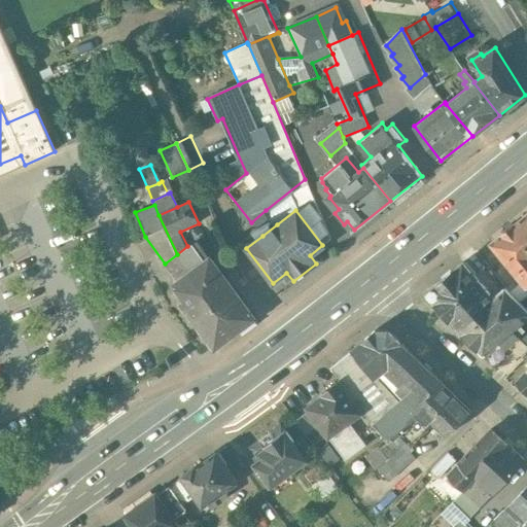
[(266,210),(251,222),(262,236),(277,224),(266,210)]
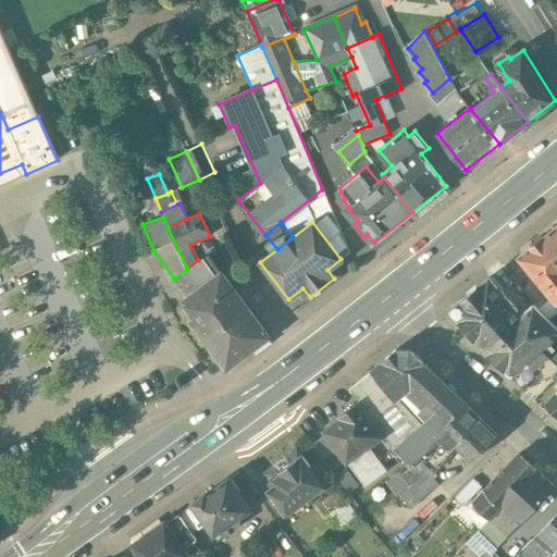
[(556,224),(541,238),(556,257),(556,224)]
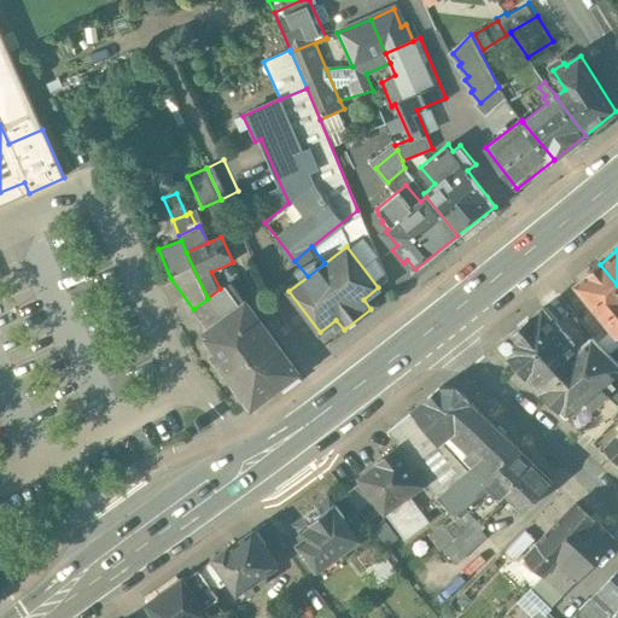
[(617,285),(600,264),(575,285),(617,337),(617,336),(617,285)]
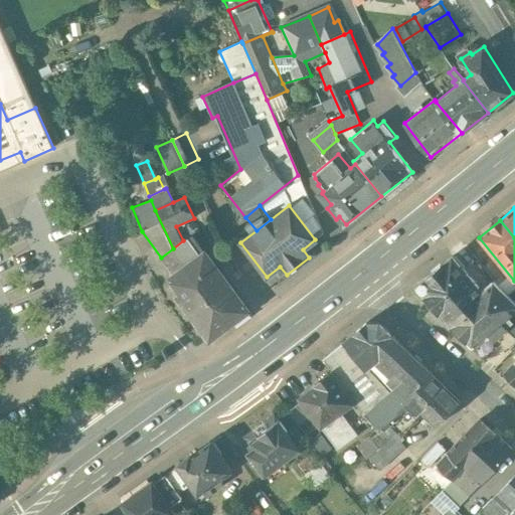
[(249,312),(204,251),(198,256),(185,239),(183,240),(173,248),(231,326),(249,312)]
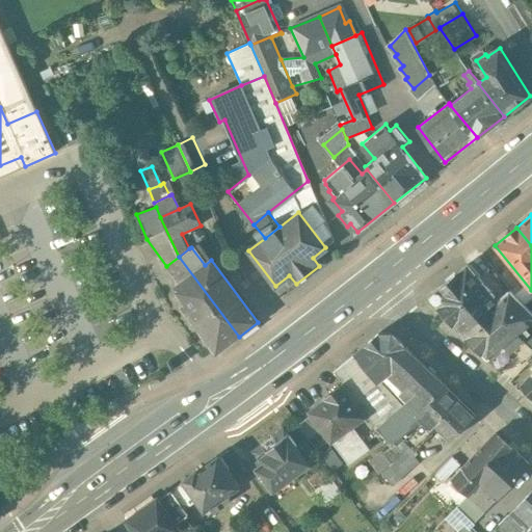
[(239,337),(179,257),(166,266),(179,284),(176,286),(187,300),(182,303),(217,352),(239,338),(239,337)]
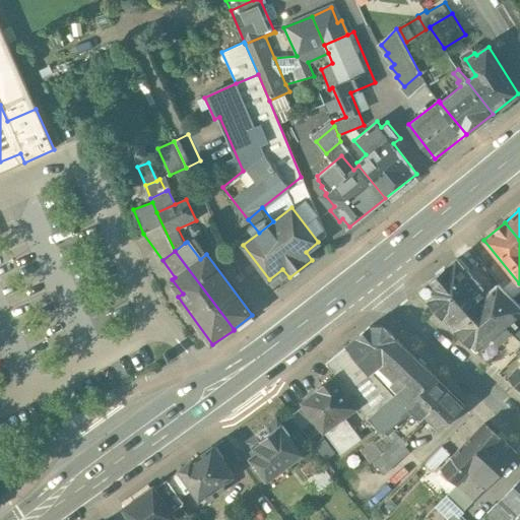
[(486,294),(457,258),(425,284),(425,295),(450,326),(476,348),(493,337),(499,343),(511,332),(519,340),(519,303),(500,282),(486,294)]
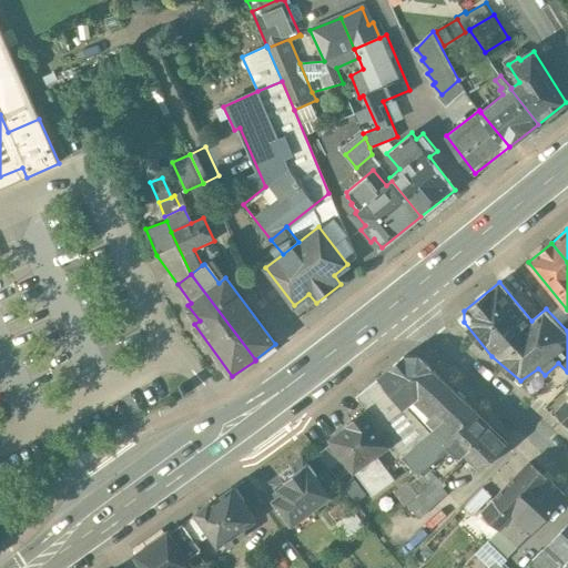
[(475,411),(417,356),(406,355),(379,377),(404,408),(415,399),(432,416),(436,412),(445,421),(456,430),(475,411)]
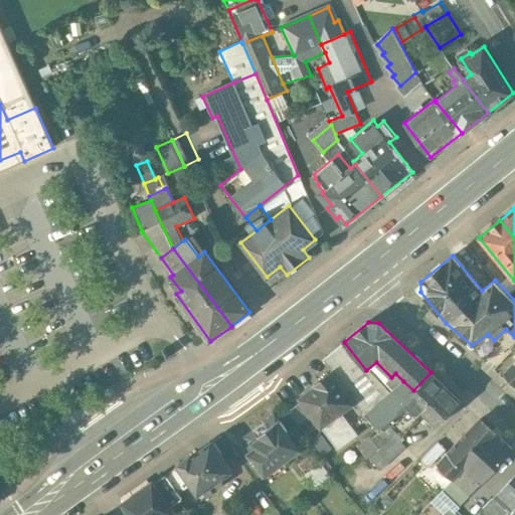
[(376,362),(366,370),(344,342),(329,354),(370,408),(403,381),(395,373),(391,377),(376,362)]
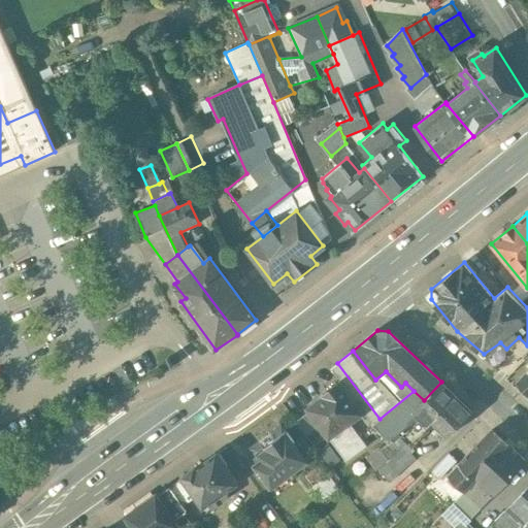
[(527,370),(518,382),(519,383),(517,386),(525,394),(527,391),(527,370)]
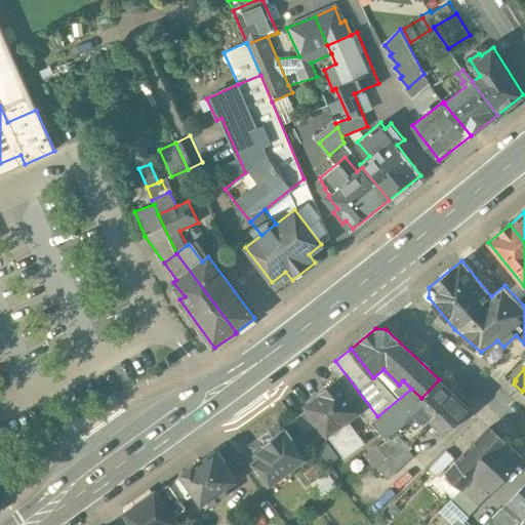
[(362,409),(338,378),(319,394),(320,395),(306,406),(327,435),(327,436),(348,420),(362,409)]
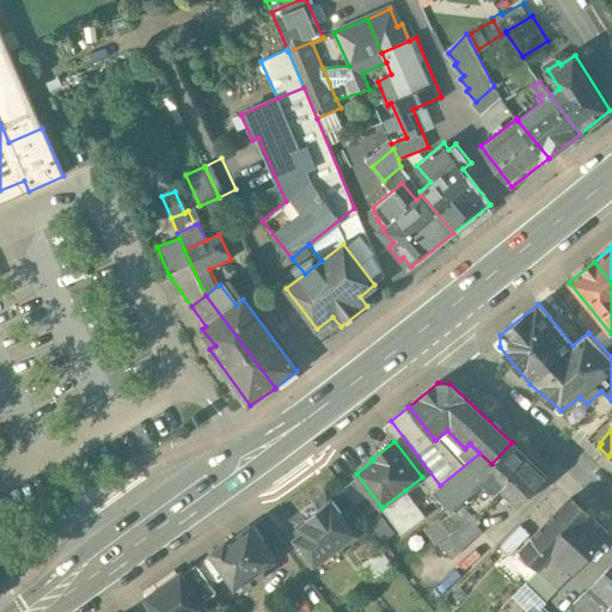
[(548,477),(512,442),(491,464),(479,476),(487,483),(464,503),(469,509),(472,506),(481,514),(497,499),(495,491),(500,487),(520,506),(524,502),(528,507),(538,496),(534,491),(548,477)]
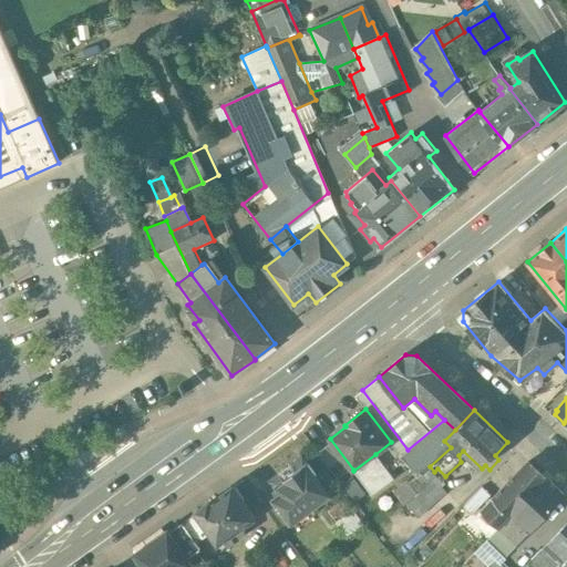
[(444,420),(408,450),(423,471),(430,466),(451,447),(444,441),(455,430),(444,420)]
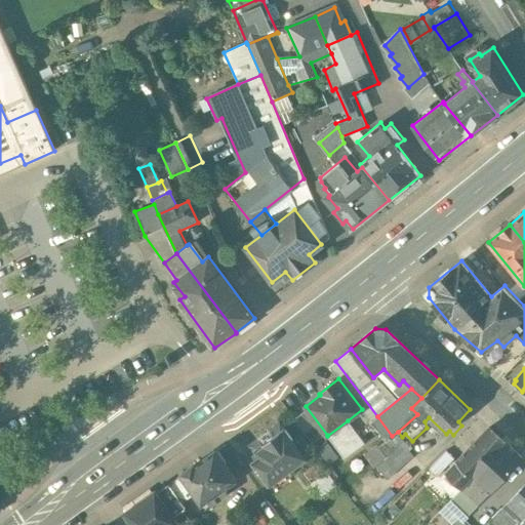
[(322,436),(305,411),(293,419),(312,444),(322,436)]
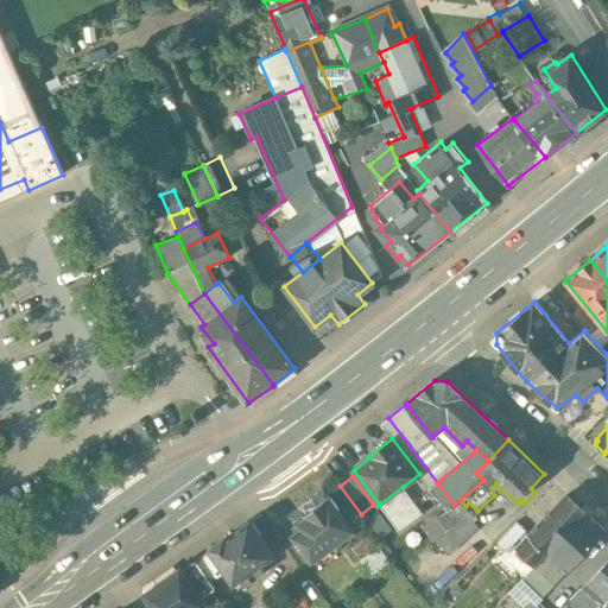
[(70,491),(75,496),(92,485),(88,479),(70,491)]
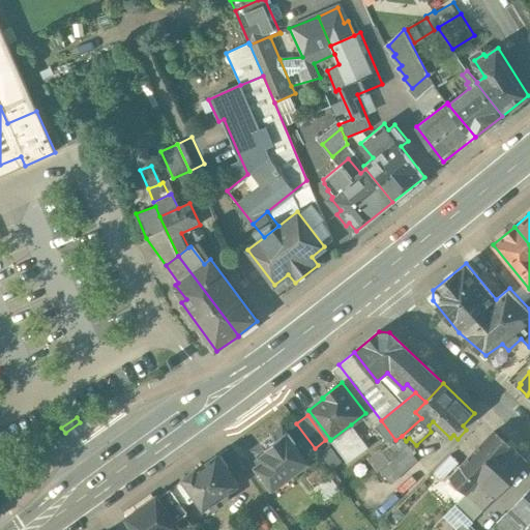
[(369,448),(351,424),(330,440),(348,464),(369,448)]
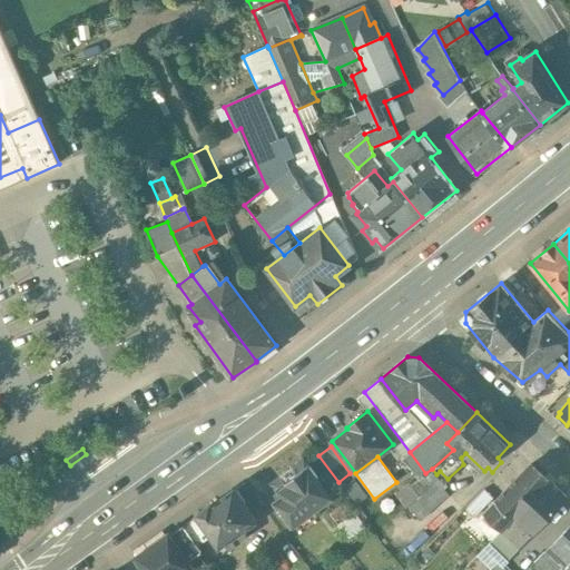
[(332,498),(303,459),(271,483),(281,497),(273,503),(292,528),(332,498)]
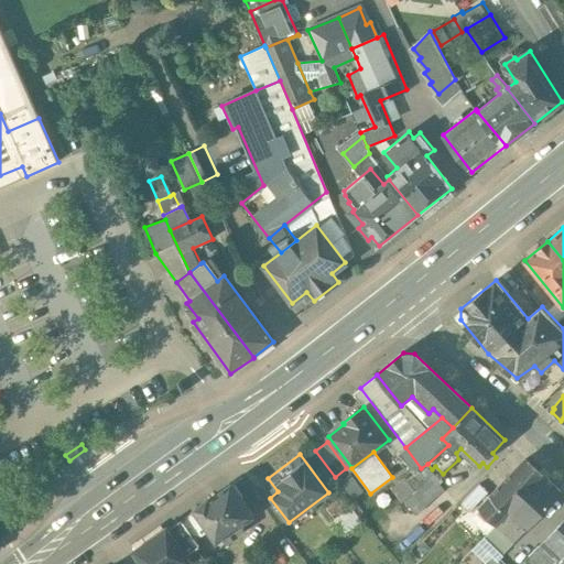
[(525,459),(479,508),(497,524),(543,476),(525,459)]
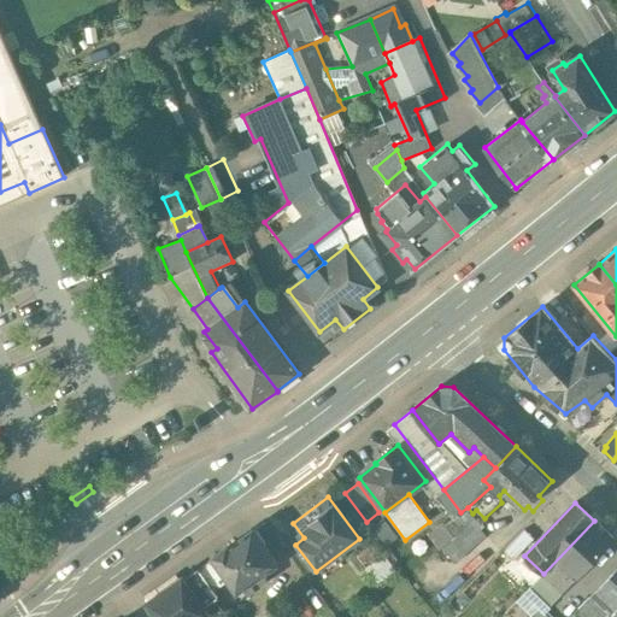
[(485,534),(472,521),(453,539),(464,552),(485,534)]
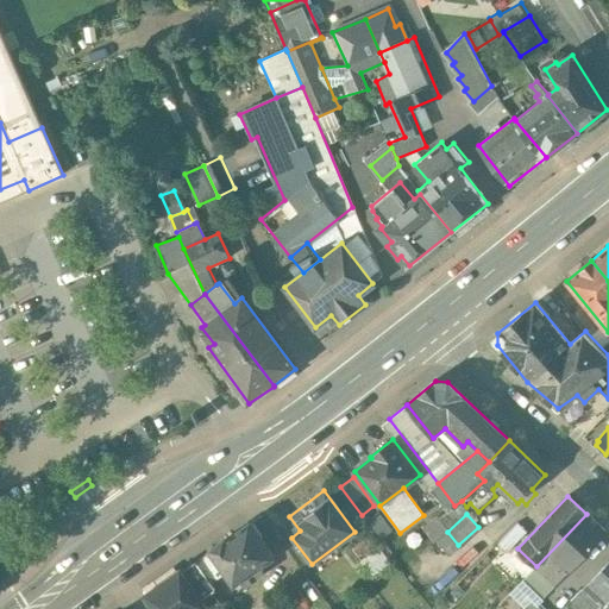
[(586,514),(537,566),(556,585),(606,532),(586,514)]
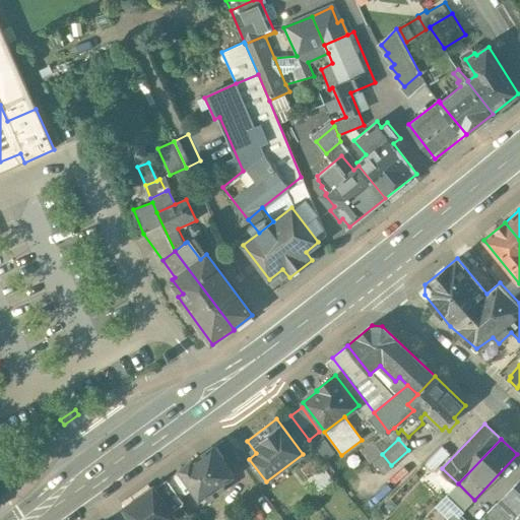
[(442,446),(426,464),(434,471),(450,454),(442,446)]
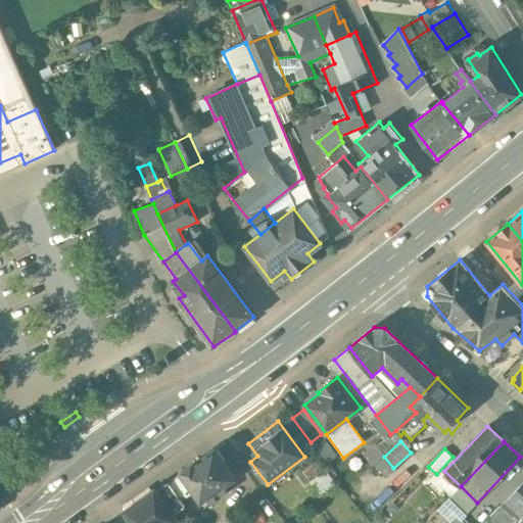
[(235,478),(214,449),(196,462),(195,461),(180,472),(201,502),(207,497),(211,503),(227,491),(224,486),(235,478)]
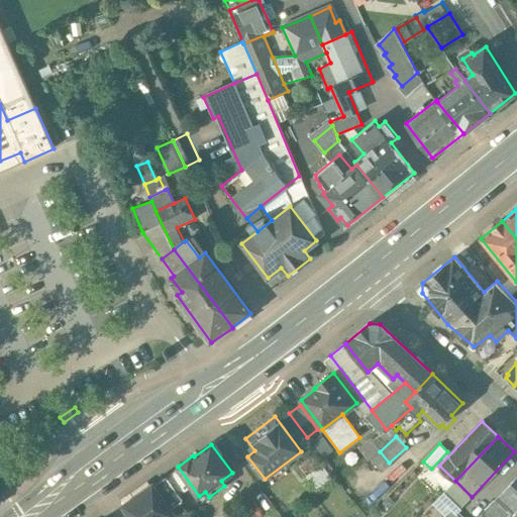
[(389,462),(380,451),(371,459),(381,471),(389,462)]
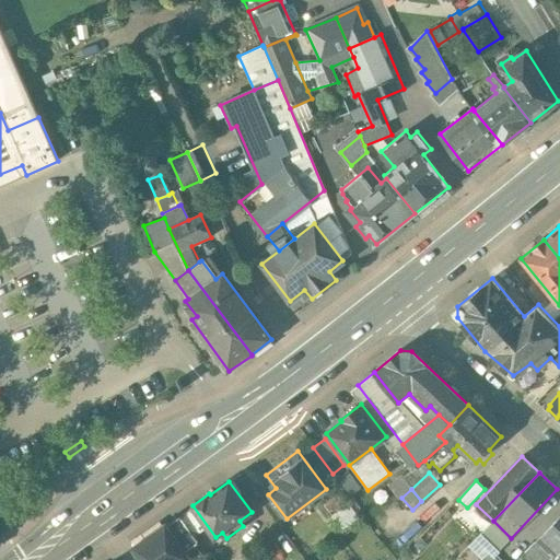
[(342,509),(335,497),(323,503),(330,516),(342,509)]
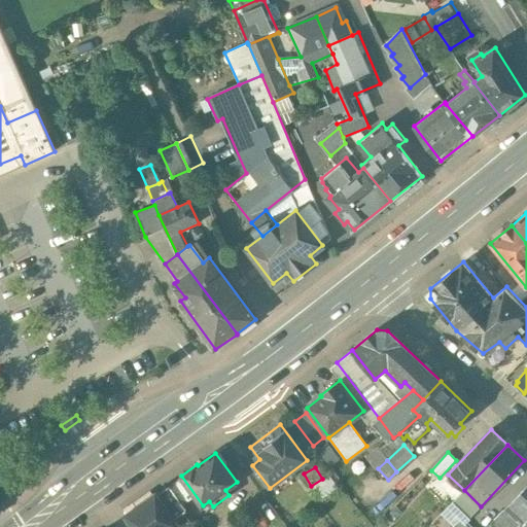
[(519,526),(526,519),(526,486),(496,518),(505,526),(519,526)]
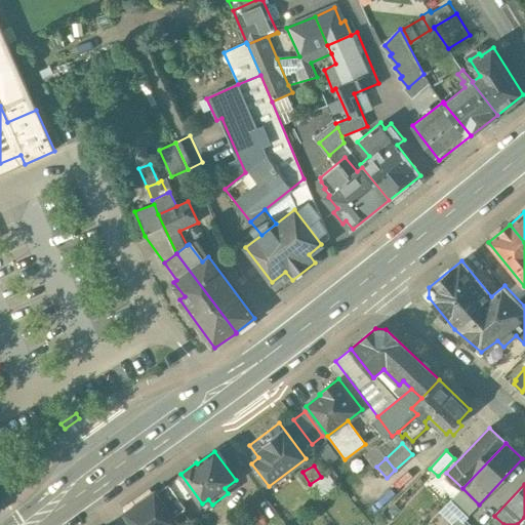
[(157,491),(125,514),(132,524),(174,524),(177,523),(172,517),(185,508),(167,485),(158,492),(157,491)]
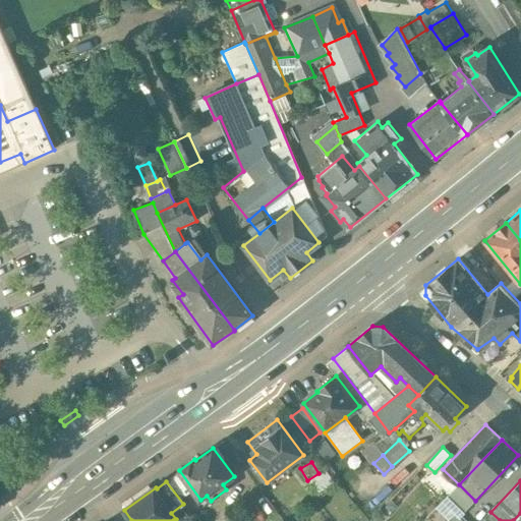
[(459,484),(447,497),(463,512),(475,501),(459,484)]
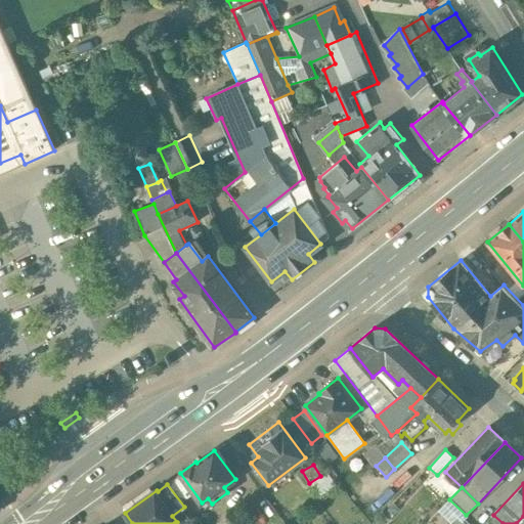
[(503,523),(493,515),(484,523),(503,523)]
